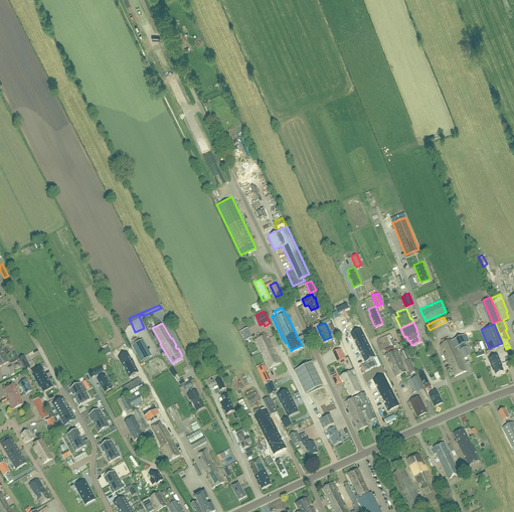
[(357,346),(366,341),(359,328),(351,333),(357,346)]
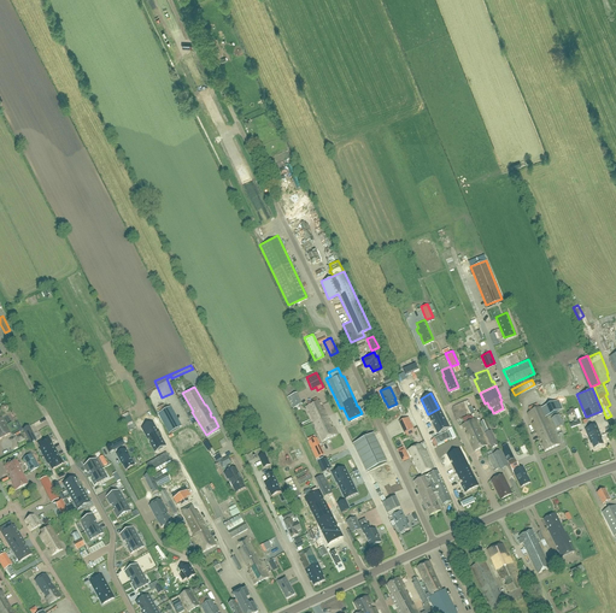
[(308,411),(311,420),(327,414),(322,405),(320,405),(318,402),(320,401),(318,398),(317,399),(315,395),(306,399),(308,402),(306,404),(309,410),(308,411)]
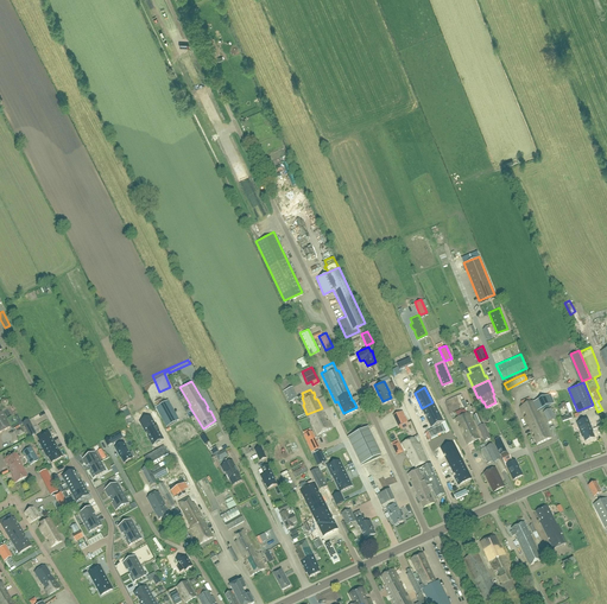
[(551,398),(549,393),(545,394),(533,400),(532,399),(531,399),(530,395),(519,400),(522,404),(519,405),(522,411),(524,411),(525,414),(523,415),(528,427),(529,427),(531,431),(532,431),(533,433),(532,434),(536,442),(549,436),(537,408),(549,402),(552,401),(551,398)]
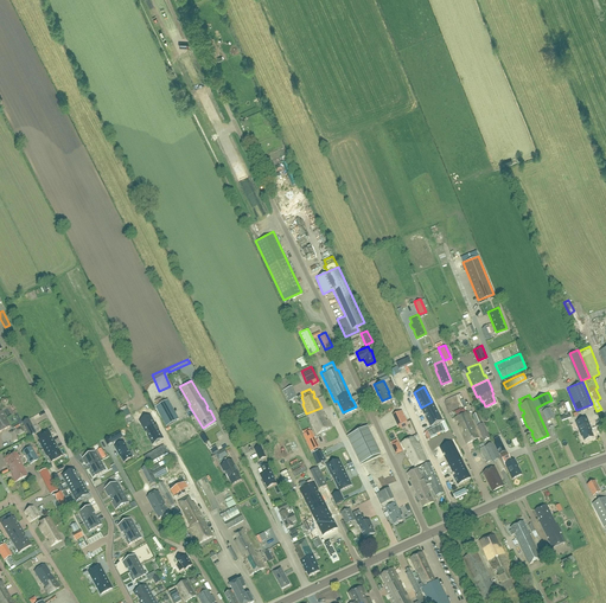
[(172,412),(176,418),(178,417),(167,397),(154,404),(161,417),(172,412)]
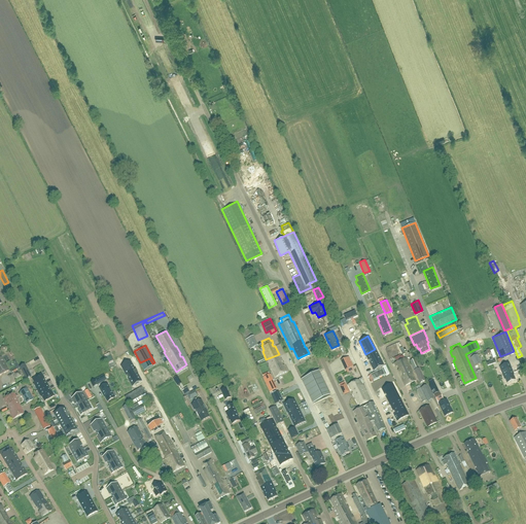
[(365,354),(373,368),(382,363),(375,349),(365,354)]
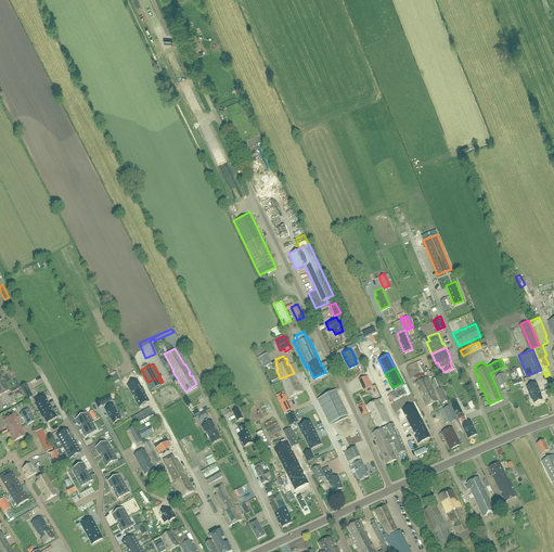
[(499,383),(502,382),(506,380),(502,371),(494,374),(499,383)]
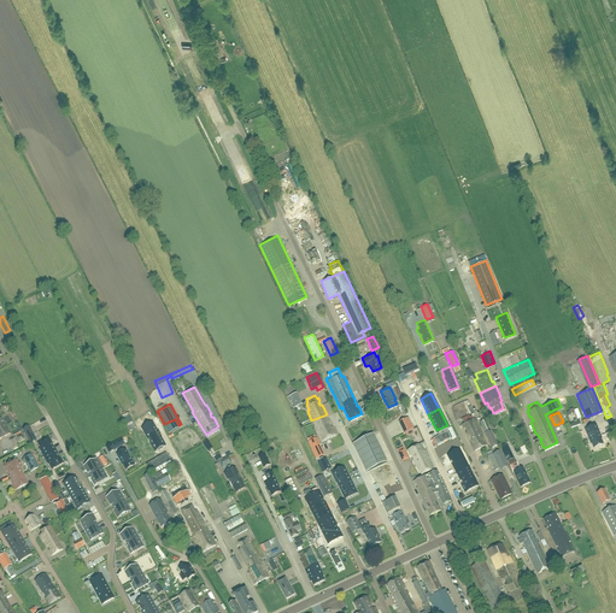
[(328,417),(327,414),(311,420),(315,428),(316,426),(322,438),(335,432),(332,424),(330,424),(328,422),(329,420),(328,417)]
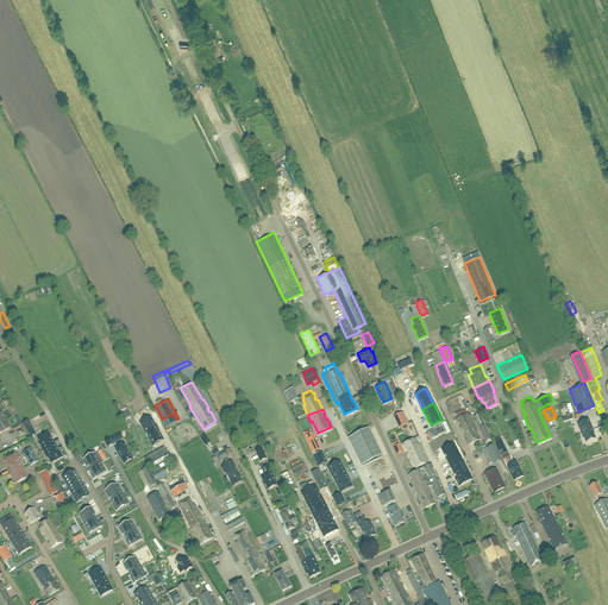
[(399,424),(407,421),(402,410),(394,414),(399,424)]
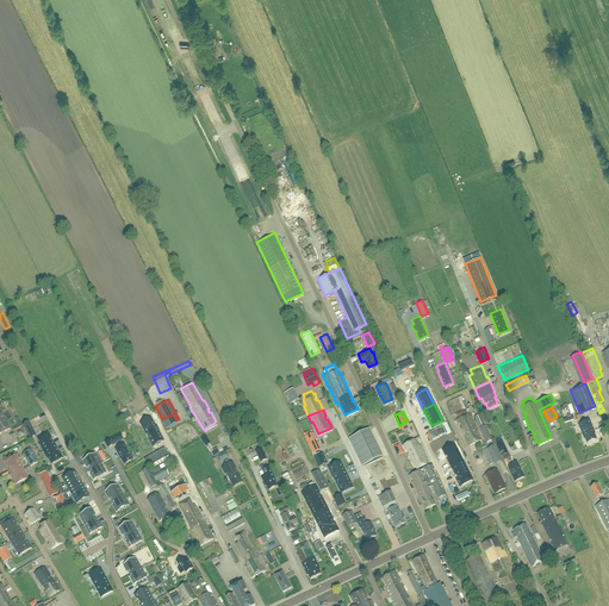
[(472,418),(468,412),(457,418),(458,422),(459,420),(460,424),(459,425),(467,444),(480,438),(477,429),(472,418)]
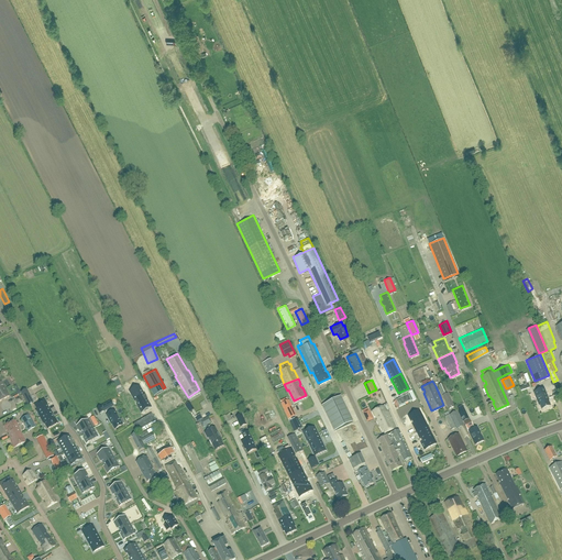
[(447,392),(442,382),(437,384),(448,407),(453,405),(447,392)]
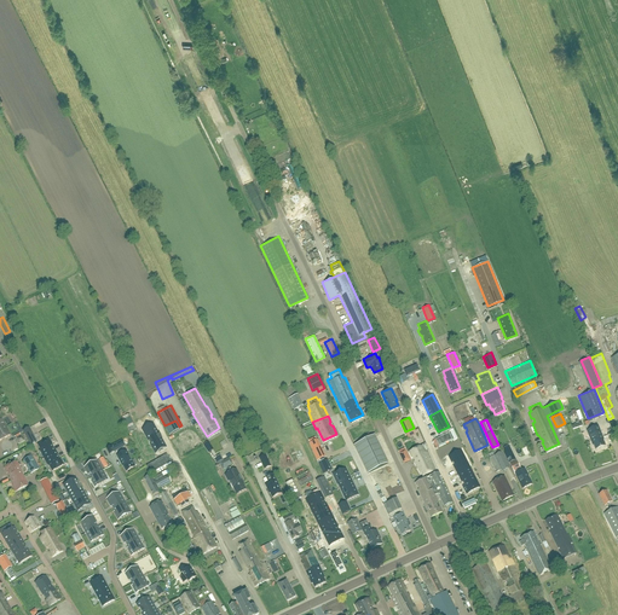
[(175,421),(165,425),(168,433),(179,427),(175,421)]
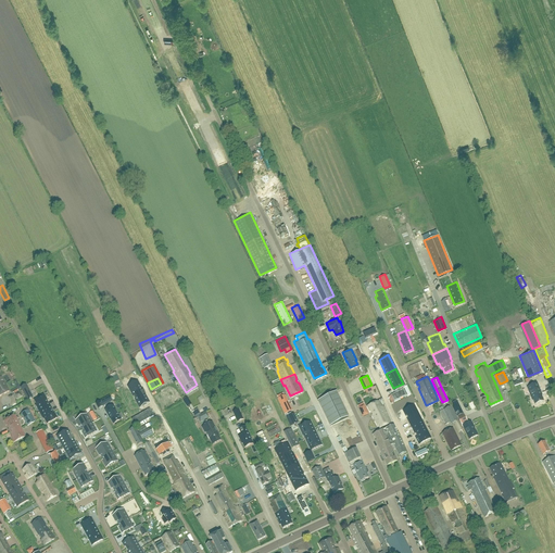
[(139,406),(149,401),(137,380),(137,379),(127,385),(139,406)]
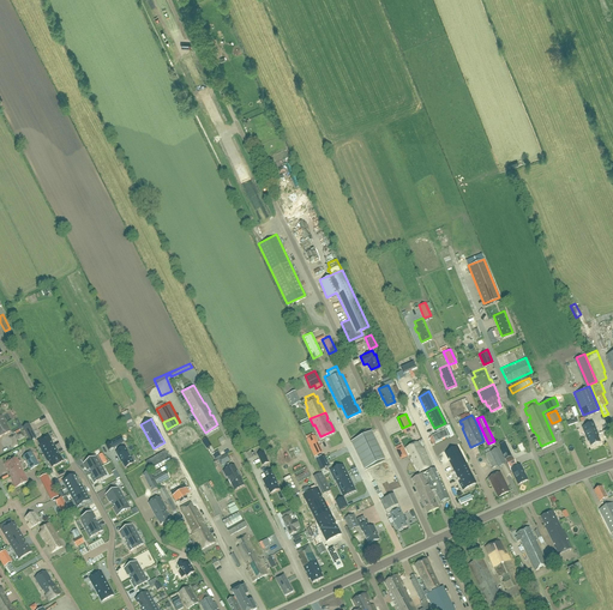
[(592,421),(581,424),(587,439),(588,439),(590,444),(599,440),(598,434),(596,432),(595,426),(593,427),(592,421)]
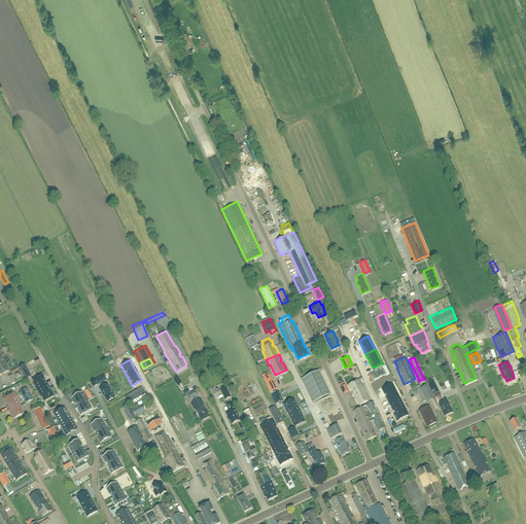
[(30,374),(26,365),(24,362),(19,364),(21,369),(25,377),(30,374)]
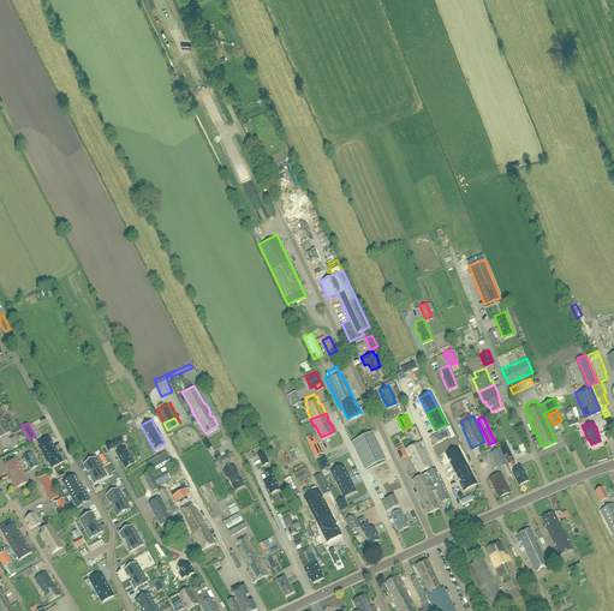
[(23,437),(17,424),(9,427),(15,441),(23,437)]
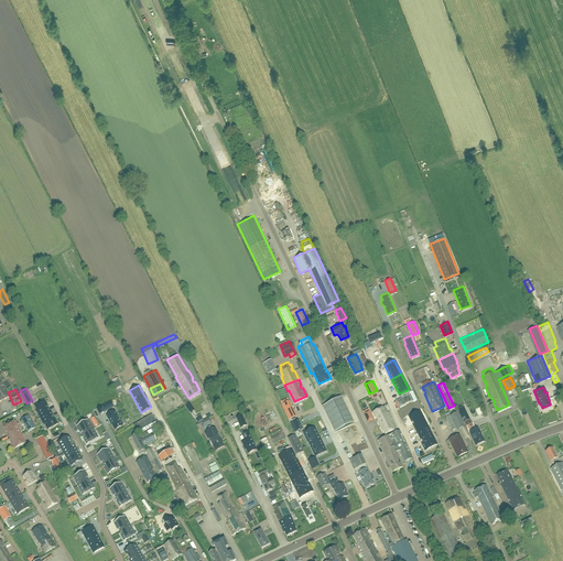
[(327,401),(322,403),(334,429),(353,420),(340,395),(327,401)]
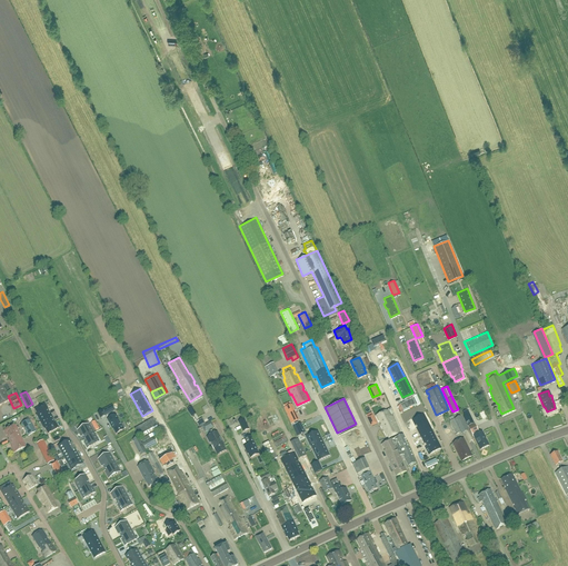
[(36,413),(39,419),(50,414),(43,401),(33,407),(37,411),(36,413)]
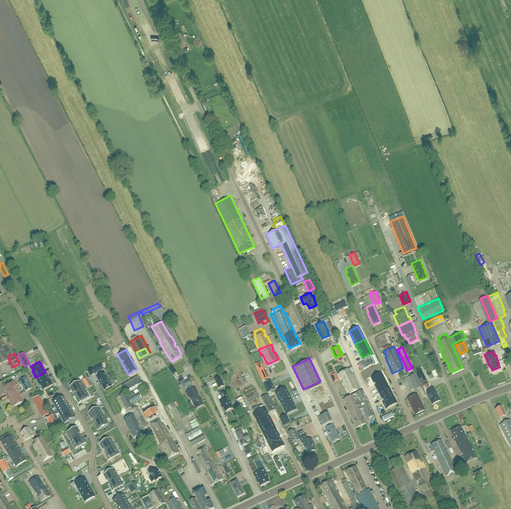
[(261,362),(255,365),(262,379),(268,376),(261,362)]
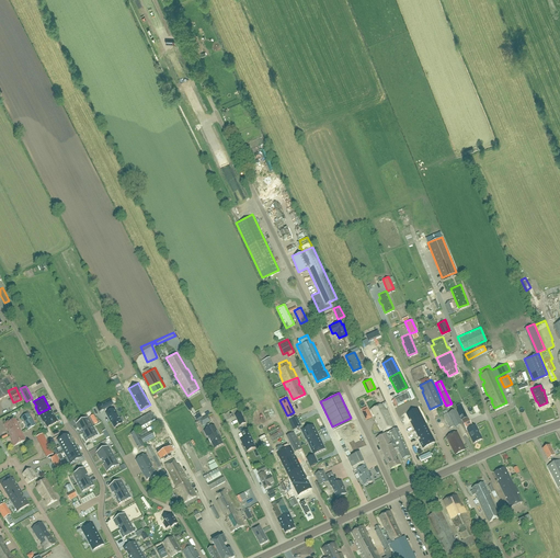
[(111,402),(109,398),(96,405),(99,410),(111,402)]
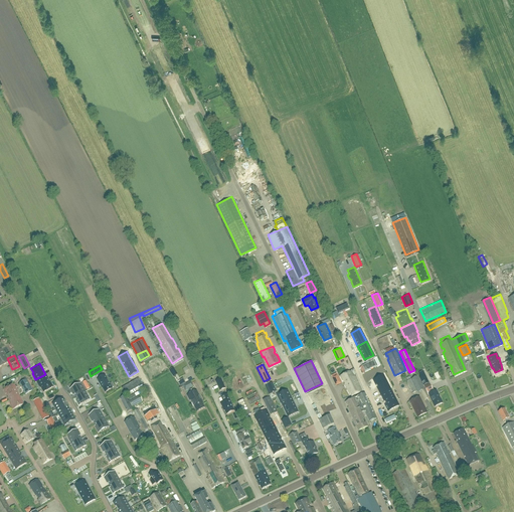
[(353,374),(350,369),(339,374),(342,379),(343,378),(345,381),(344,382),(349,393),(350,393),(352,395),(360,391),(362,390),(354,374),(353,374)]
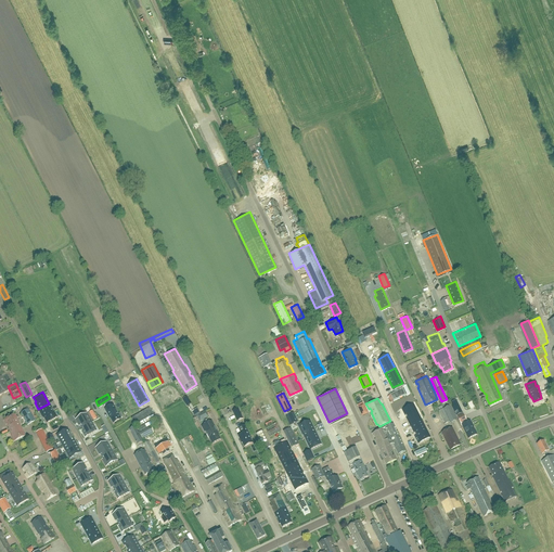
[(361,400),(356,402),(356,403),(361,413),(366,411),(362,400),(361,400)]
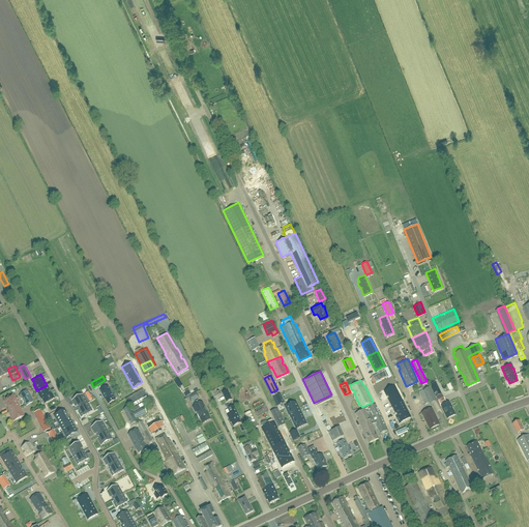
[(390,404),(402,399),(393,383),(382,389),(385,394),(386,393),(388,397),(387,397),(390,404)]
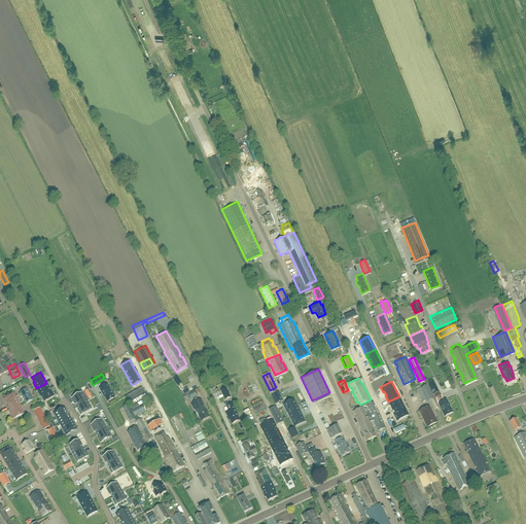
[(101,385),(99,386),(102,391),(107,399),(114,395),(113,394),(115,393),(113,390),(111,391),(106,382),(101,385)]
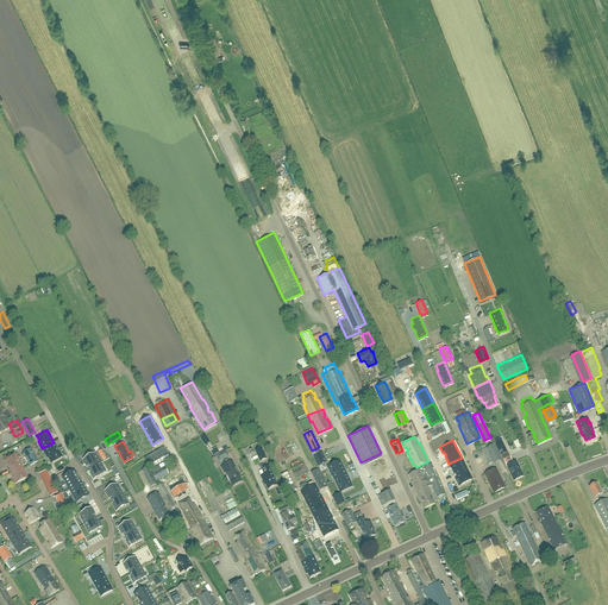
[(61,454),(54,442),(42,448),(46,455),(48,455),(50,460),(61,454)]
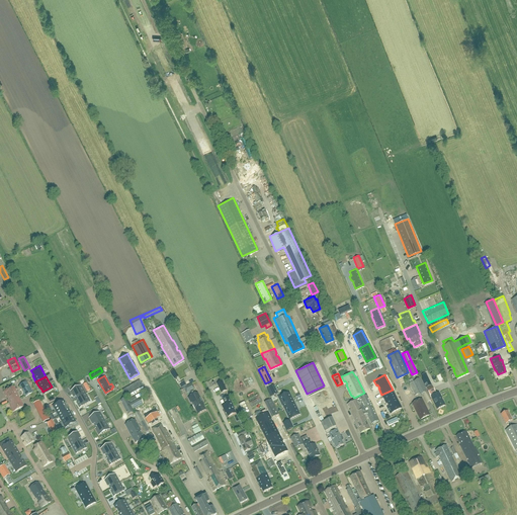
[(430,399),(422,381),(419,376),(409,381),(414,394),(419,391),(419,393),(422,392),(426,401),(430,399)]
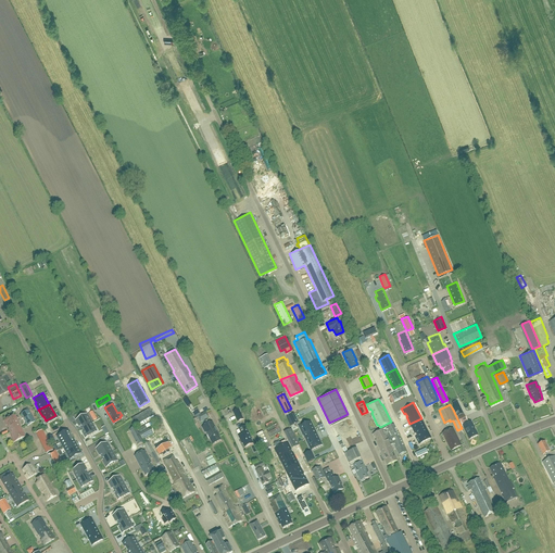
[(27,407),(20,411),(26,423),(34,419),(27,407)]
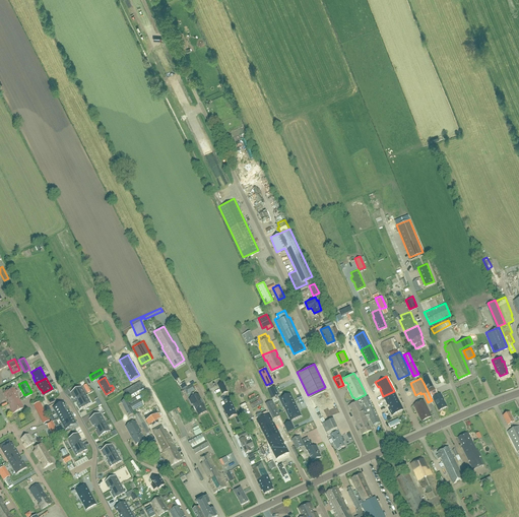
[(221,392),(226,390),(222,381),(217,383),(221,392)]
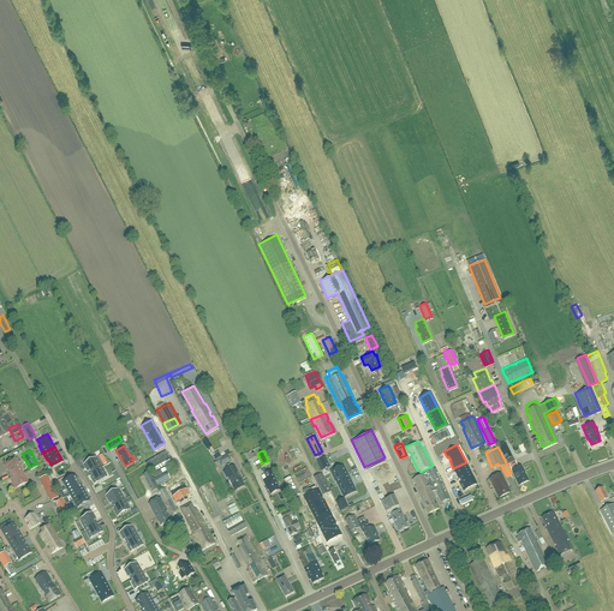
[(227,453),(221,456),(218,457),(221,463),(230,459),(227,453)]
